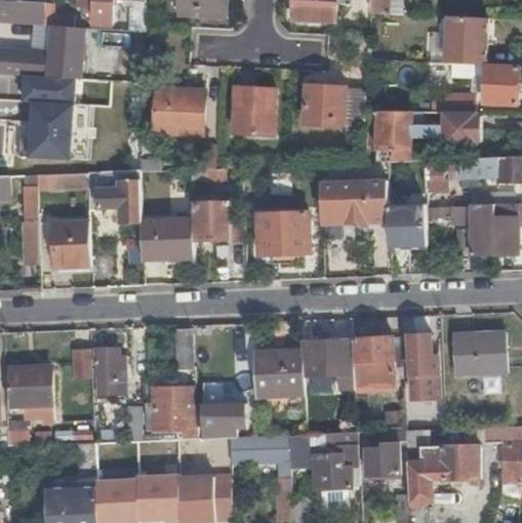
[(0,22),(50,26),(52,26),(53,12),(53,5),(17,3),(16,0),(0,0),(0,22)]
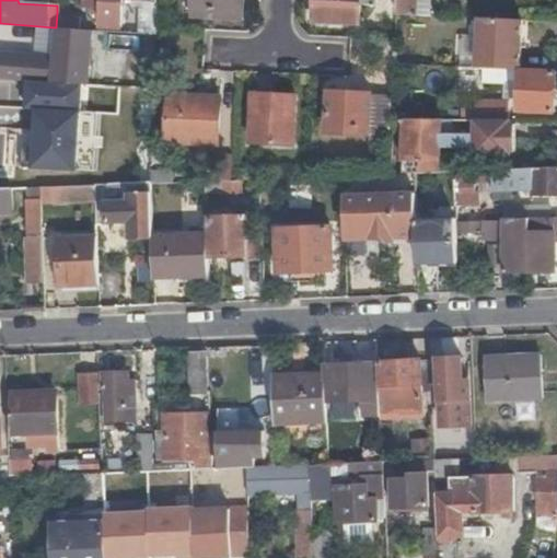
[(143,0),(152,1),(152,0),(97,0),(96,26),(116,26),(118,0),(143,0)]
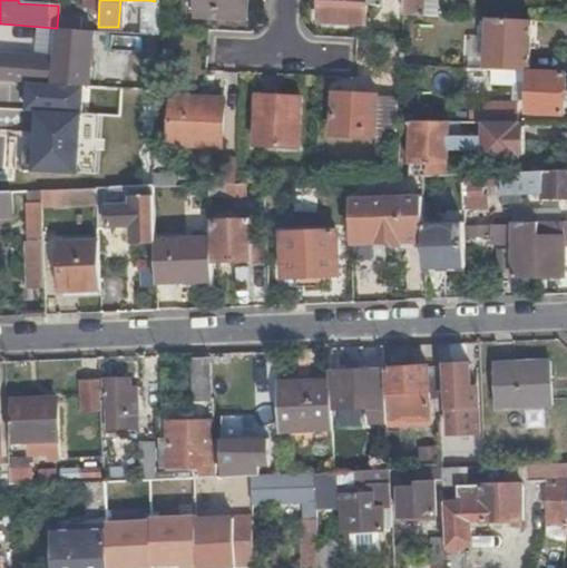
[(146,9),(156,10),(157,1),(155,1),(146,0),(146,9)]
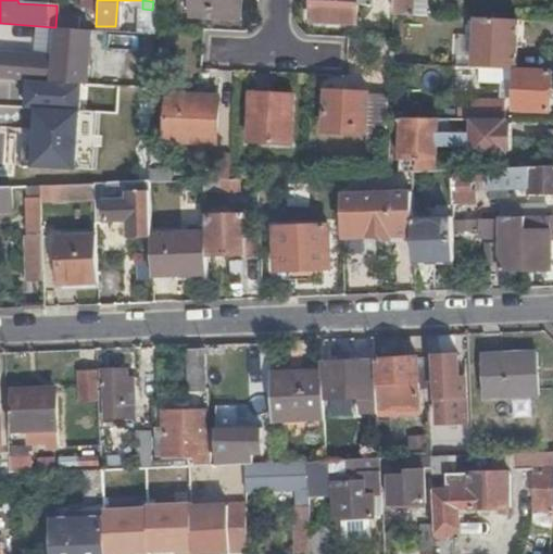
[(189,0),(189,13),(238,17),(238,0),(189,0)]
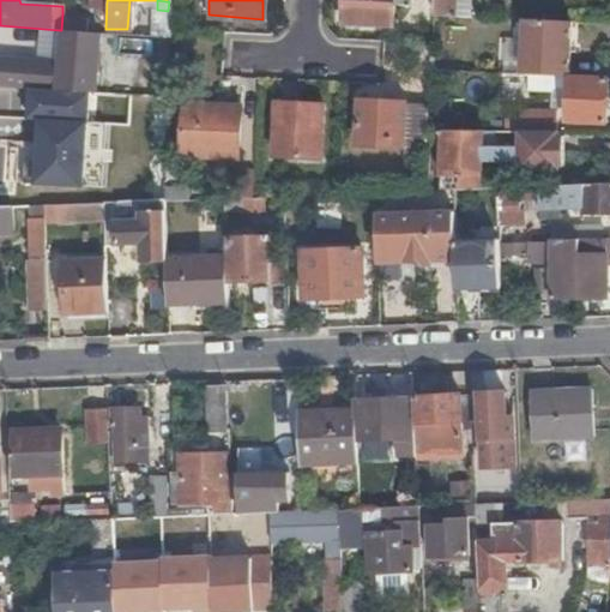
[(340,0),(340,22),(390,24),(390,0),(340,0)]
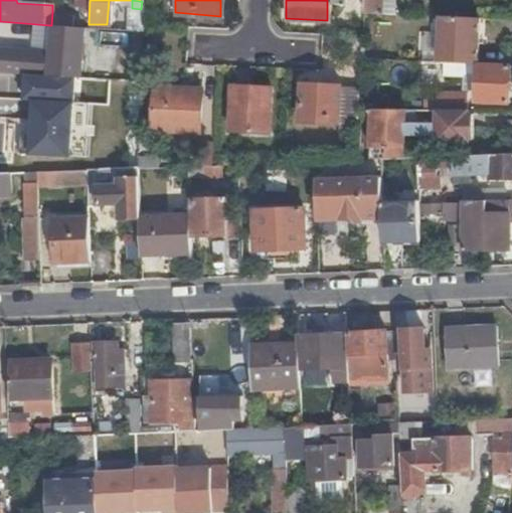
[(361,0),(362,12),(391,13),(391,0),(361,0)]
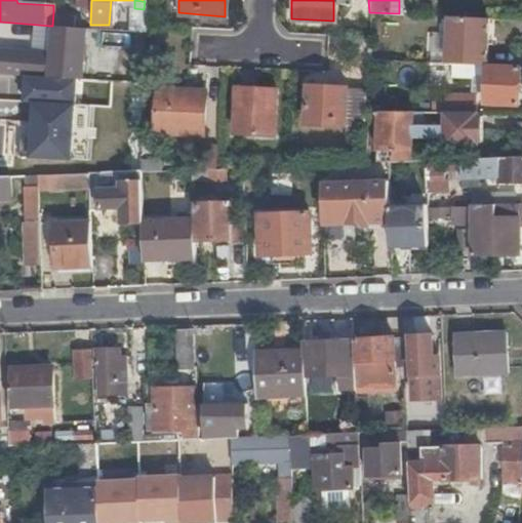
[(130,31),(143,32),(144,25),(144,9),(134,8),(131,8),(130,31)]
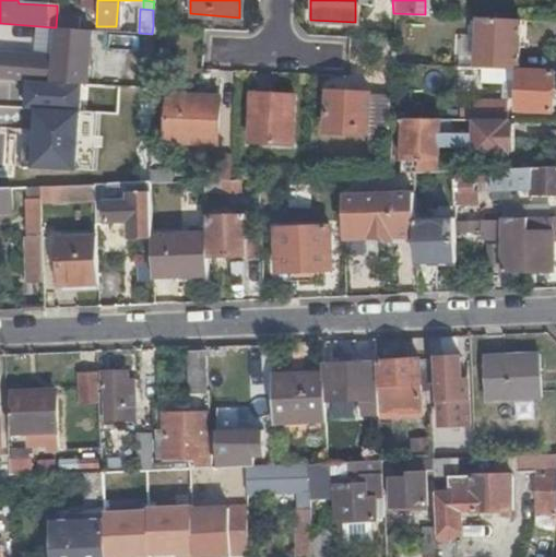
[(77,15),(57,13),(56,27),(75,28),(77,15)]
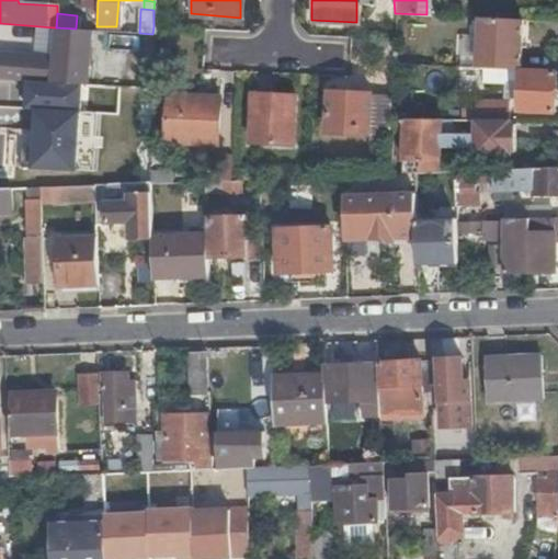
[(478,16),(476,67),(480,68),(512,69),(520,69),(522,19),(478,16)]
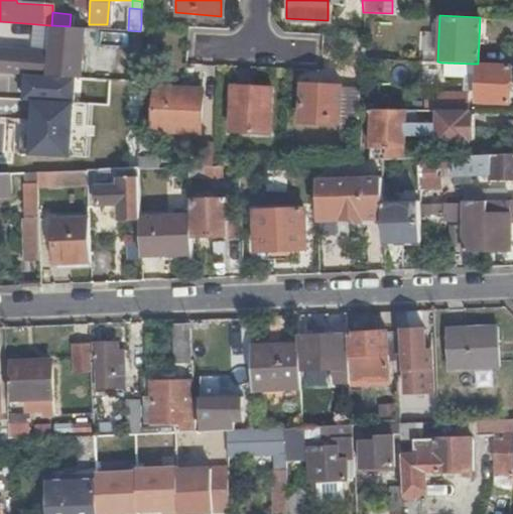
[(22,75),(47,76),(48,74),(76,76),(79,27),(70,26),(51,25),(49,25),(47,52),(0,50),(0,70),(22,71),(22,75)]
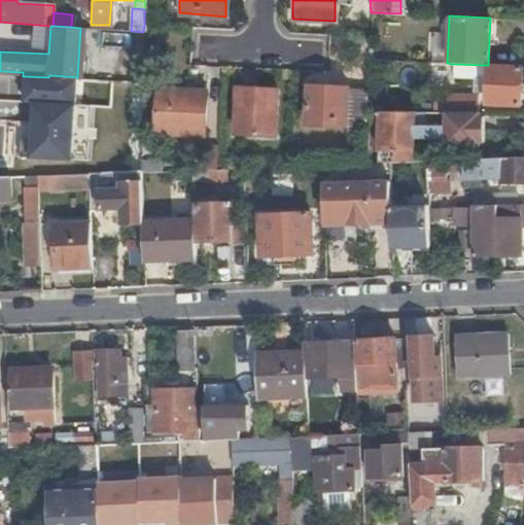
[(470,92),(485,92),(486,73),(481,72),(481,65),(451,64),(451,77),(472,77),(470,92)]
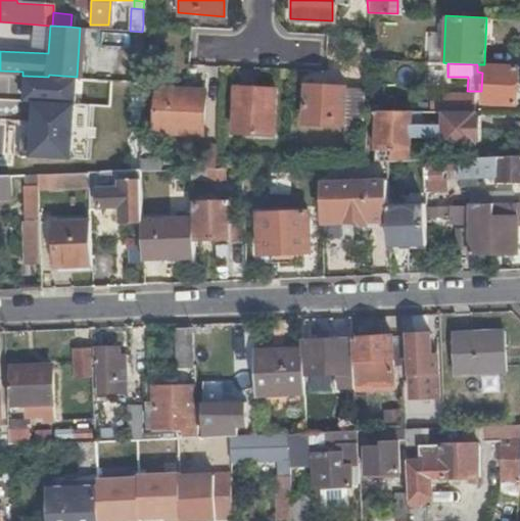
[(515,104),(516,66),(484,64),(477,64),(477,72),(482,73),(481,91),(481,102),(515,104)]
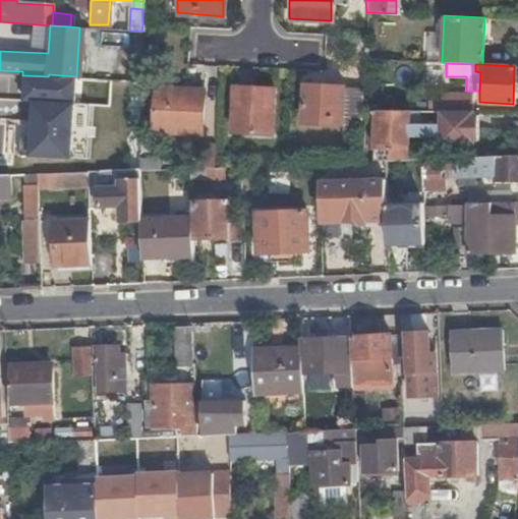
[(300,123),(359,126),(361,88),(343,88),(343,85),(301,84),(300,123)]
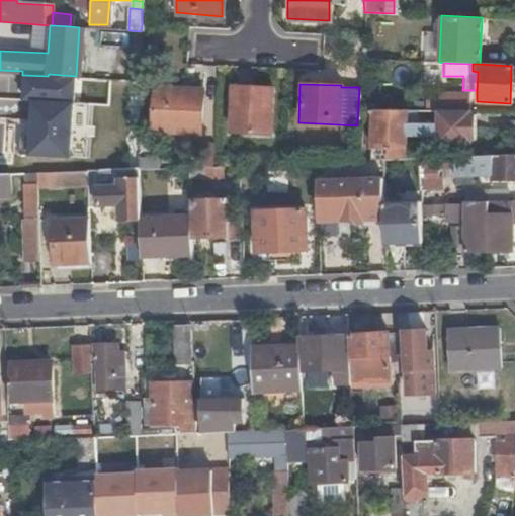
[(151,130),(199,133),(202,89),(153,87),(151,130)]
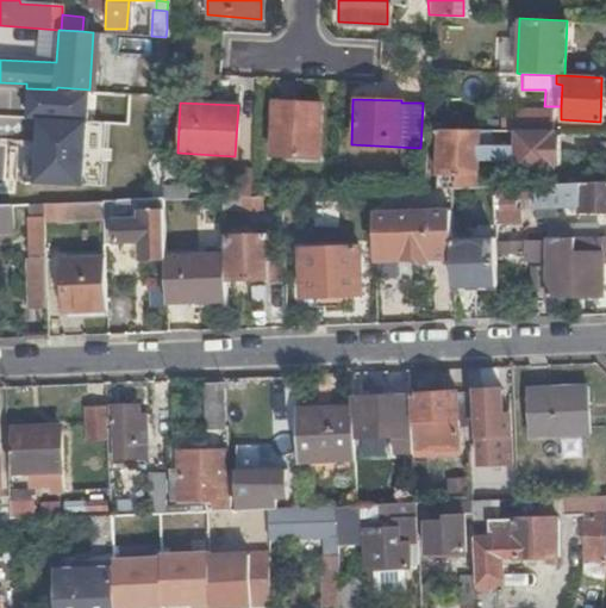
[(317,157),(319,104),(273,103),(270,156),(317,157)]
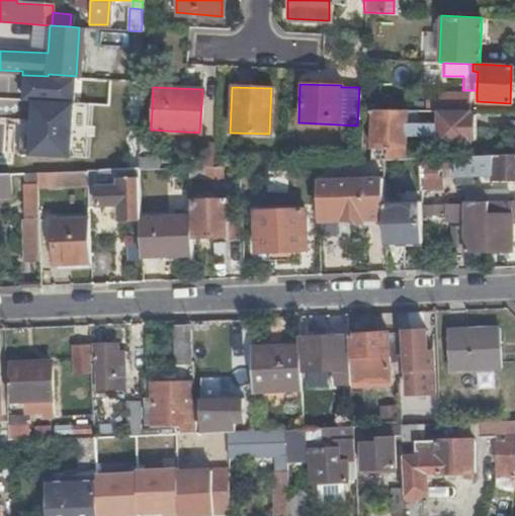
[(436,108),(468,109),(468,93),(437,92),(436,108)]
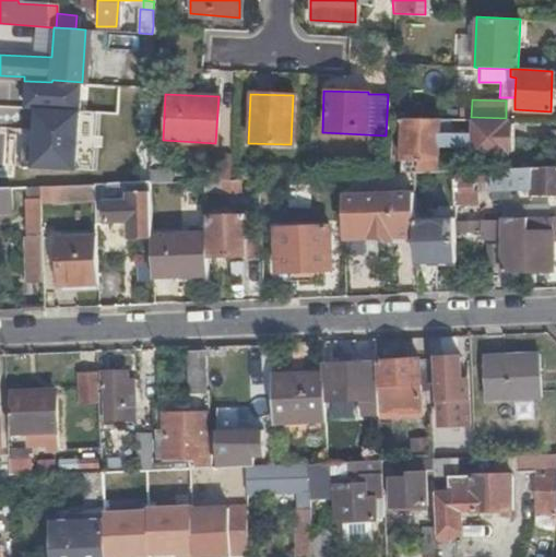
[(429,162),(438,162),(438,143),(471,143),(471,153),(505,153),(506,118),(471,117),(438,118),(401,118),(400,162),(429,162)]
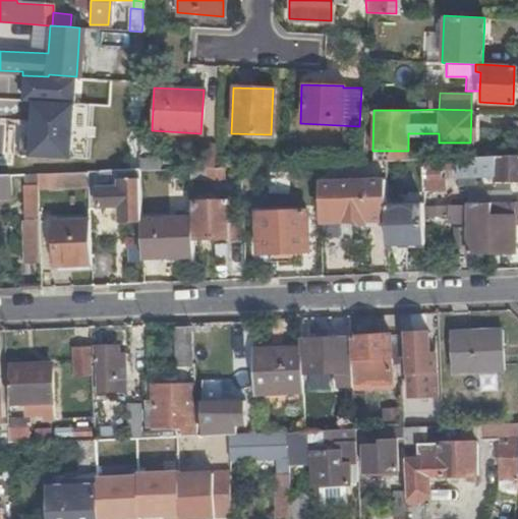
[(517,154),(492,155),(493,173),(493,181),(517,179),(517,154)]
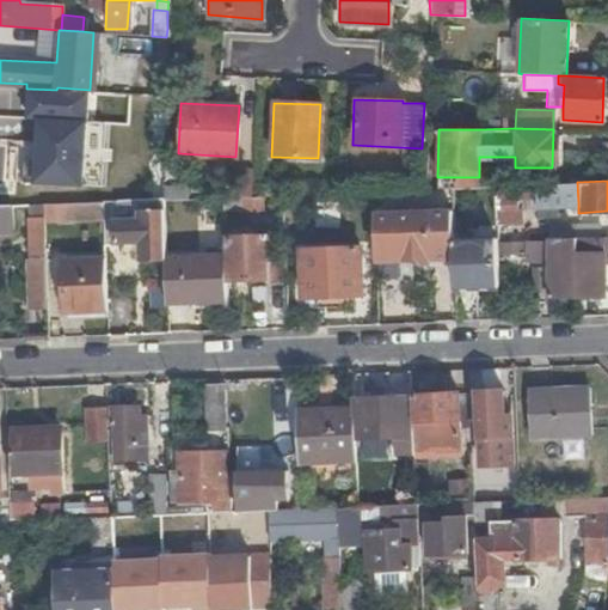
[(578,203),(577,182),(519,185),(519,206),(542,205),(578,203)]
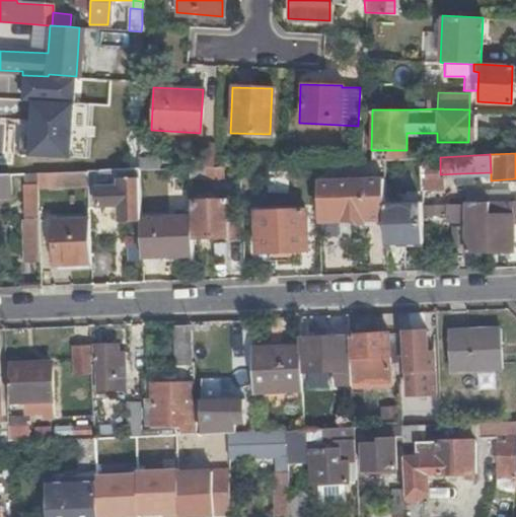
[(440,174),(440,157),(421,157),(421,189),(440,189),(440,174)]
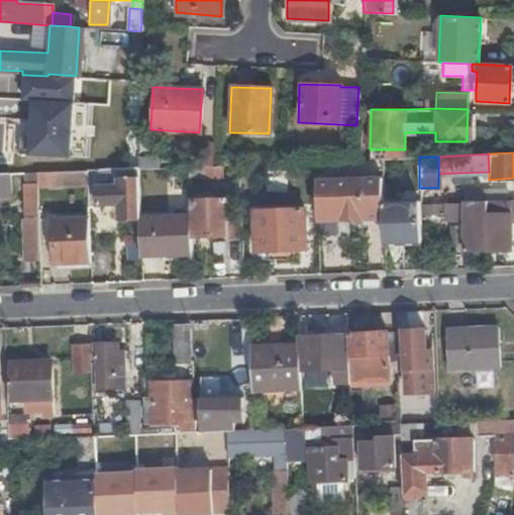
[(223,186),(222,165),(206,166),(206,186),(223,186)]
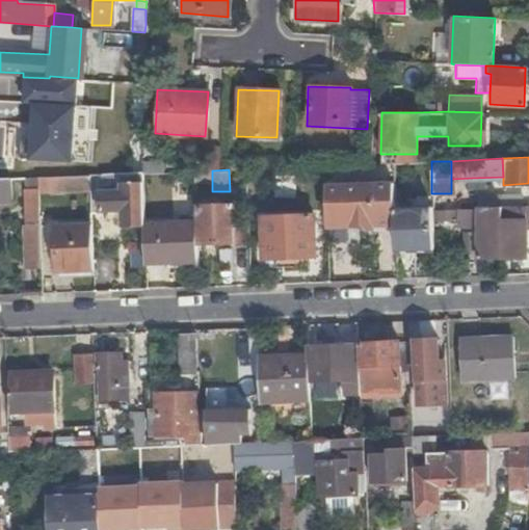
[(101,183),(101,174),(90,175),(90,184),(101,183)]
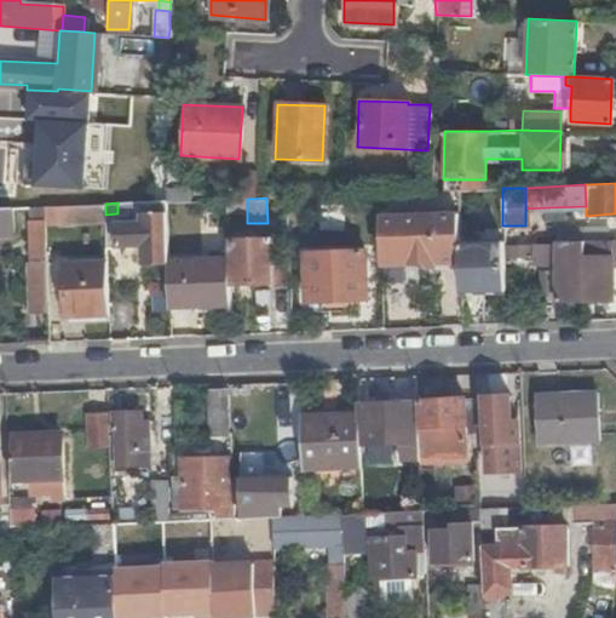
[(105,215),(105,204),(45,206),(45,219),(45,223),(105,222),(105,215)]
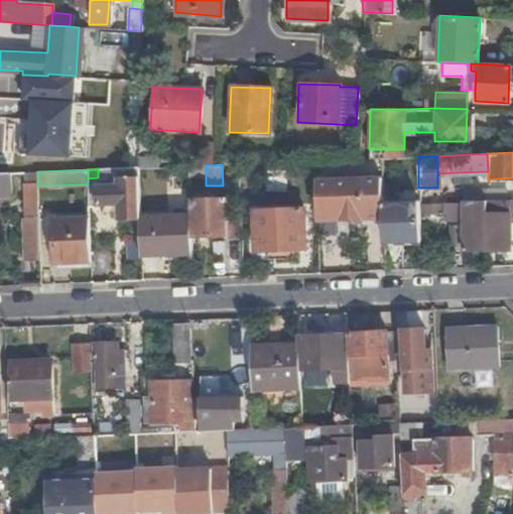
[(37,182),(37,171),(23,171),(23,182),(37,182)]
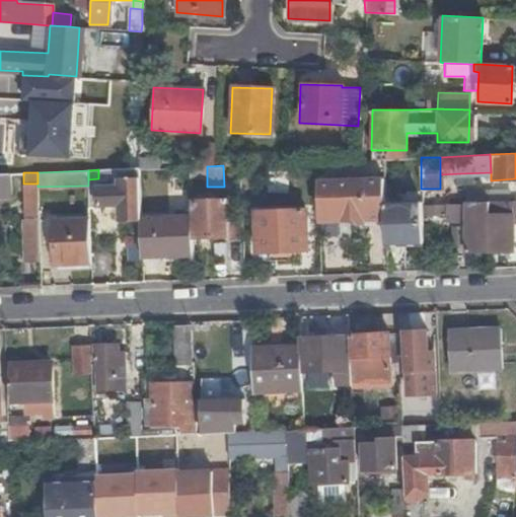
[(0,195),(9,195),(8,173),(0,173),(0,195)]
